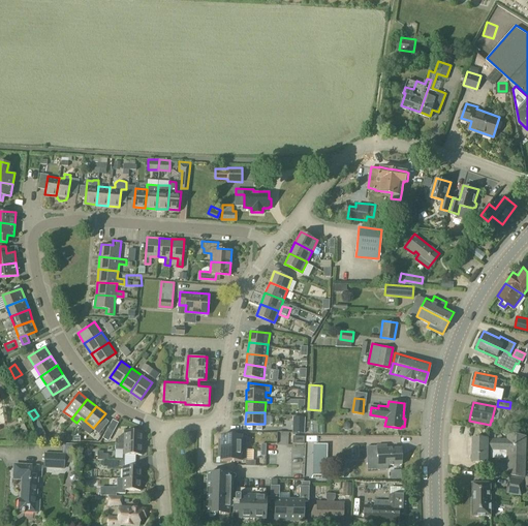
[(305,414),(293,414),(292,430),(304,431),(305,414)]
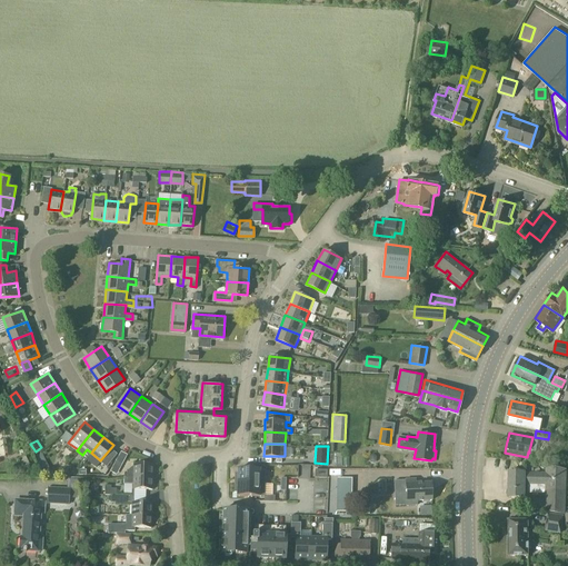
[(49,468),(56,466),(48,447),(41,450),(49,468)]
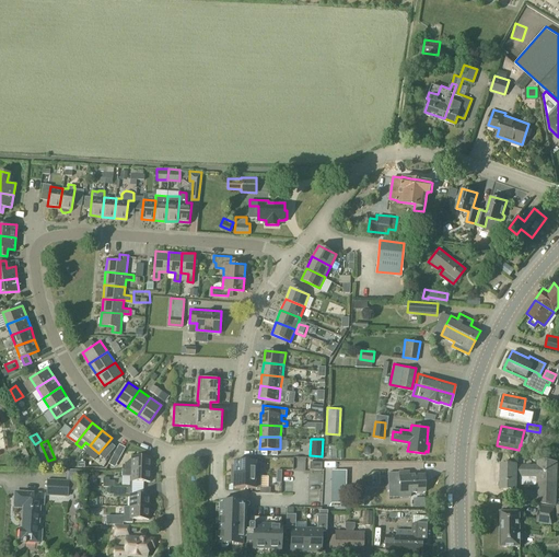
[(44,468),(60,468),(60,463),(48,463),(41,444),(35,449),(44,468)]
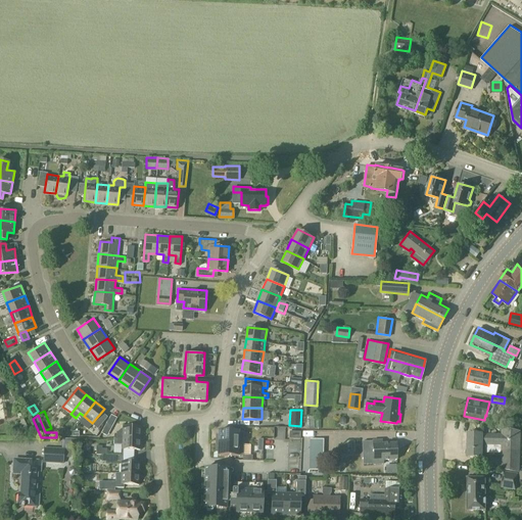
[(109,417),(106,422),(104,426),(110,429),(114,420),(109,417)]
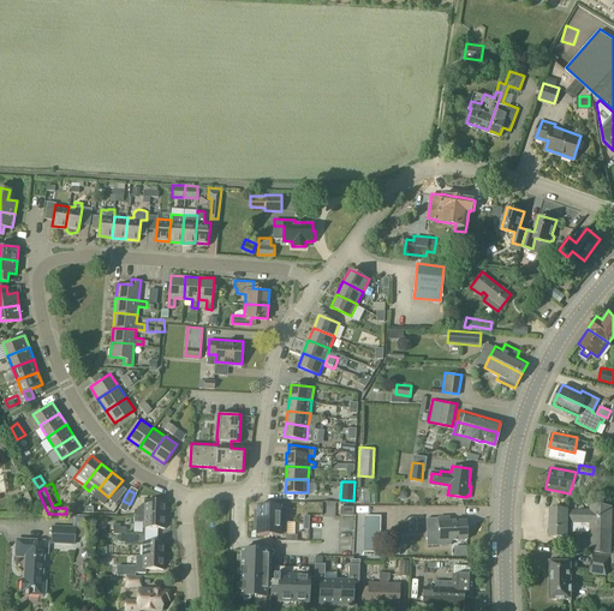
[(137,513),(166,514),(166,499),(144,499),(144,502),(143,502),(141,504),(141,505),(137,505),(137,513)]
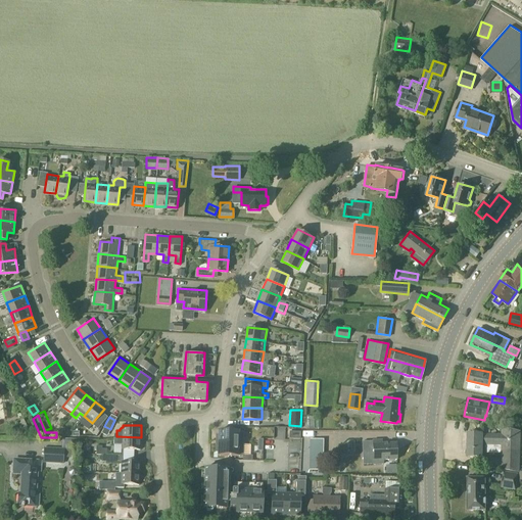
[(503,443),(503,450),(503,468),(520,471),(521,429),(503,426),(503,433),(482,433),(482,432),(469,432),(468,456),(482,456),(482,442),(503,443)]
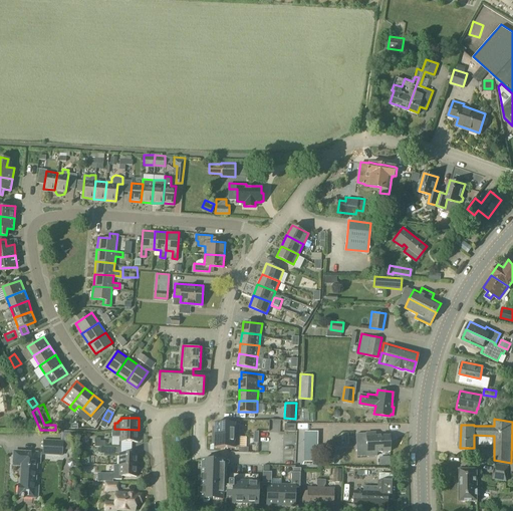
[(212,426),(212,434),(234,435),(235,423),(215,422),(215,426),(212,426)]
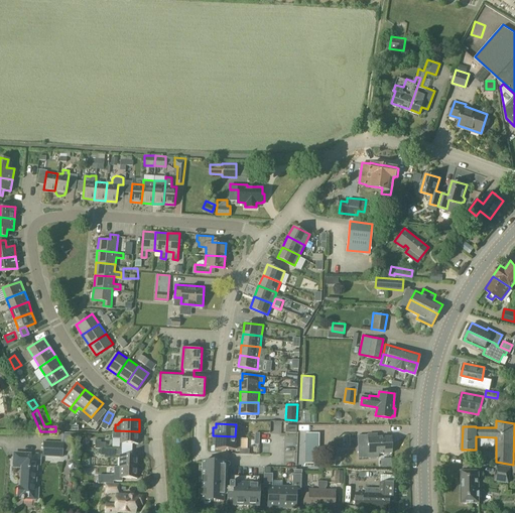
[(138,442),(139,431),(115,430),(113,430),(113,436),(120,437),(120,441),(138,442)]
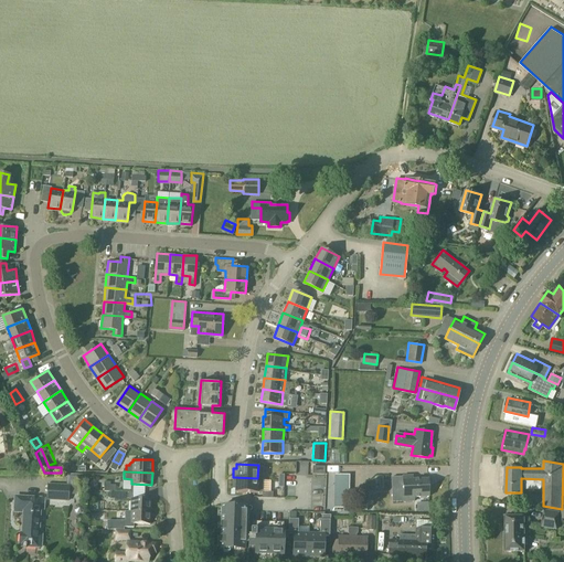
[(333,473),(333,507),(348,507),(348,474),(333,473)]
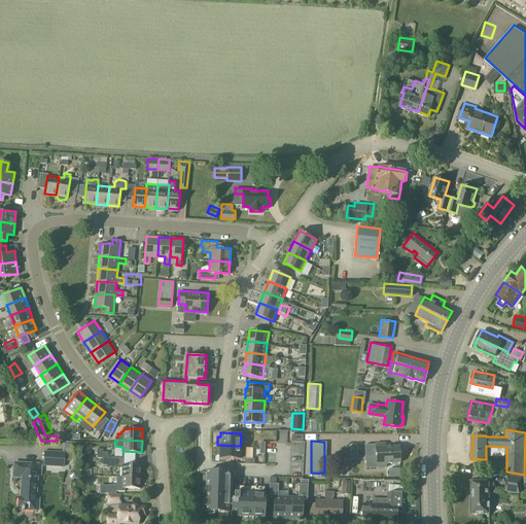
[(385,442),(376,443),(377,466),(386,465),(386,462),(400,461),(399,445),(385,446),(385,442)]
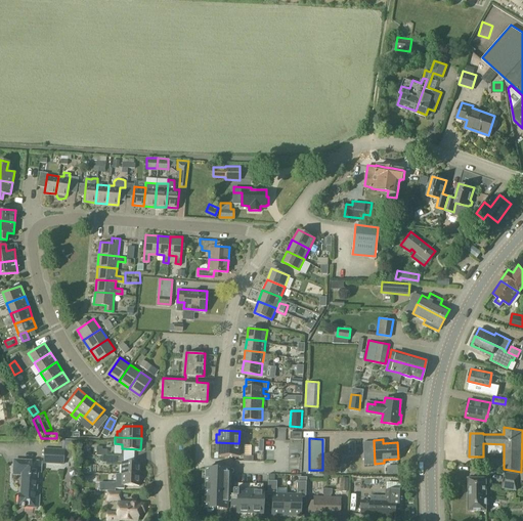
[(216,442),(216,451),(218,451),(218,454),(238,456),(238,443),(216,442)]
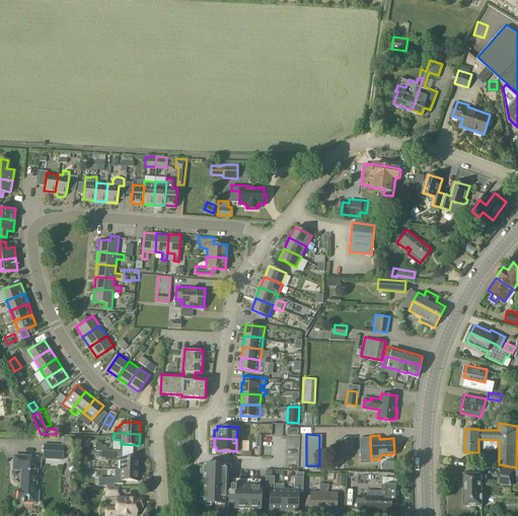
[(96,449),(101,449),(105,449),(106,443),(101,443),(101,441),(96,441),(96,449)]
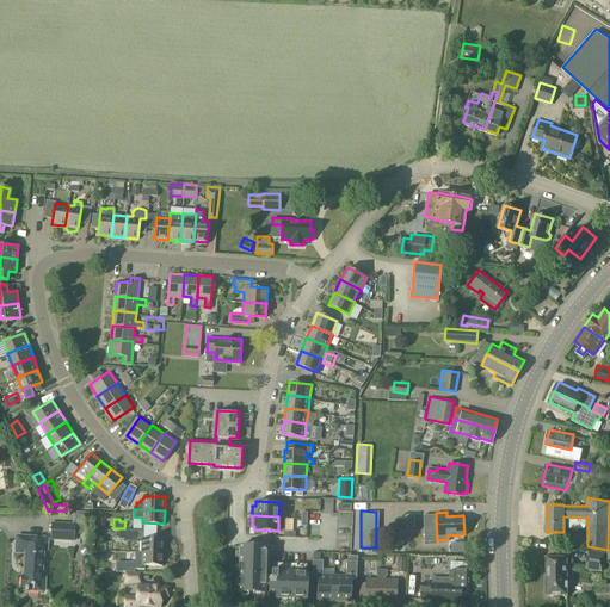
[(86,534),(86,524),(50,521),(49,539),(74,540),(74,534),(86,534)]
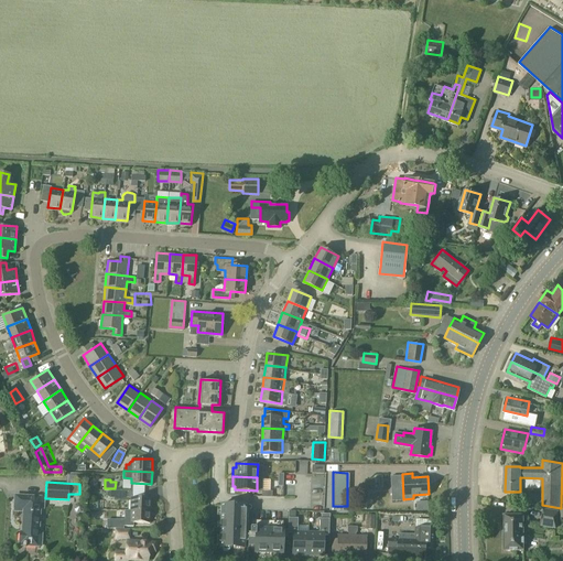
[(129,489),(115,488),(110,488),(109,496),(115,496),(115,497),(128,497),(129,489)]
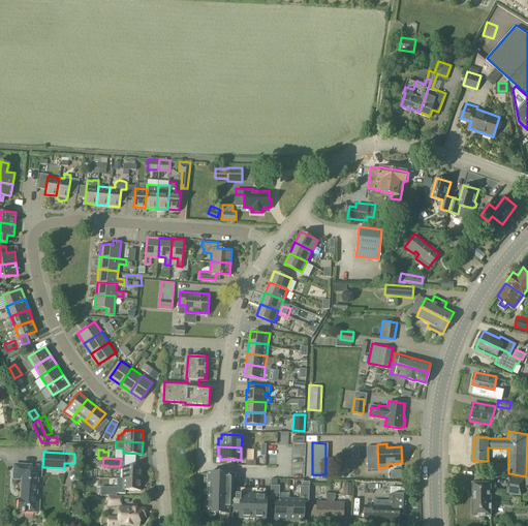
[(14,463),(13,476),(23,477),(22,498),(20,497),(19,506),(21,507),(21,509),(23,509),(22,512),(24,512),(24,509),(38,511),(39,499),(36,498),(37,474),(40,475),(41,465),(14,463)]
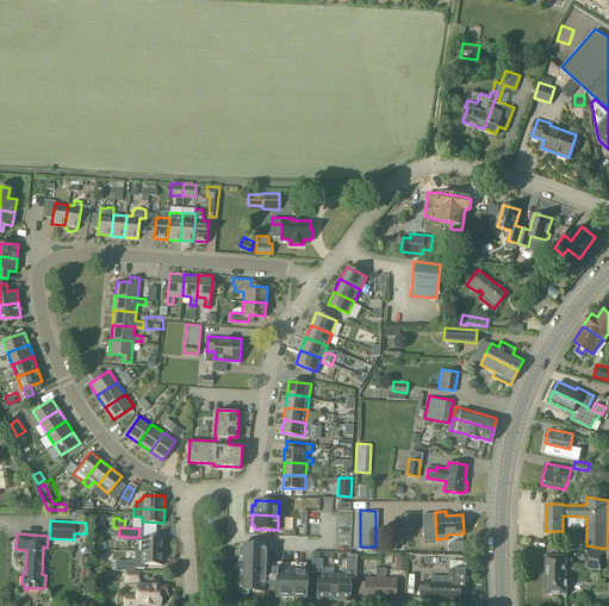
[(142,549),(163,550),(163,537),(142,536),(142,549)]
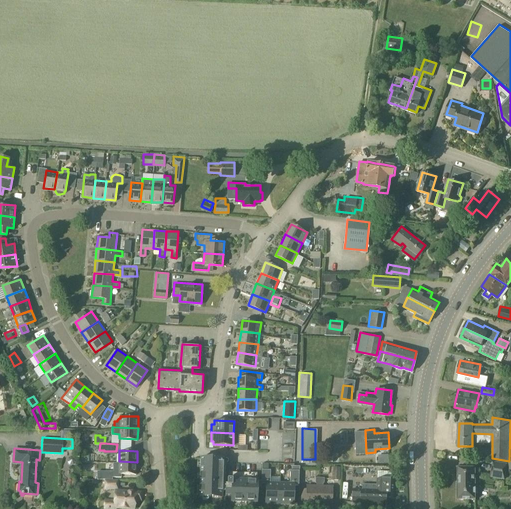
[(200,457),(199,496),(202,496),(202,498),(208,498),(208,496),(210,496),(222,496),(222,490),(223,460),(223,458),(200,457)]
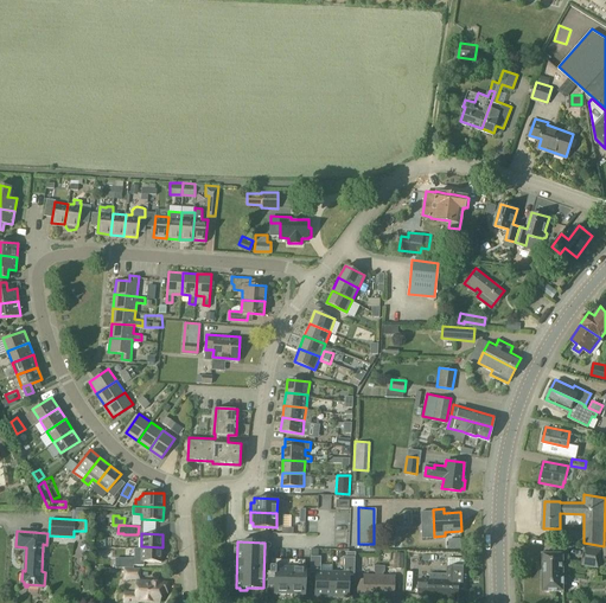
[(581,564),(599,568),(603,549),(585,545),(581,564)]
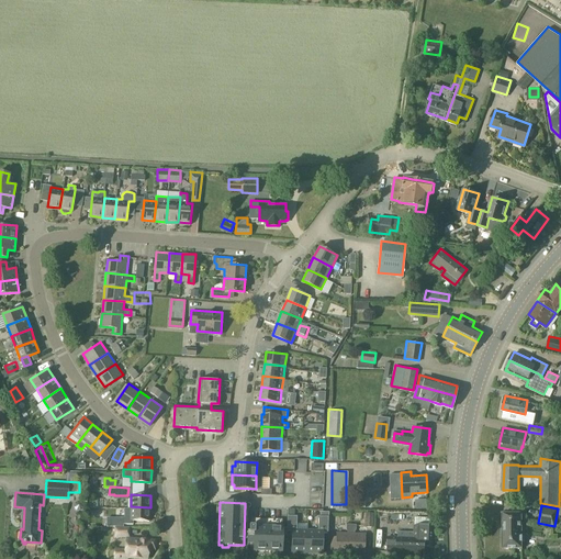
[(150,507),(131,506),(130,518),(149,520),(150,507)]
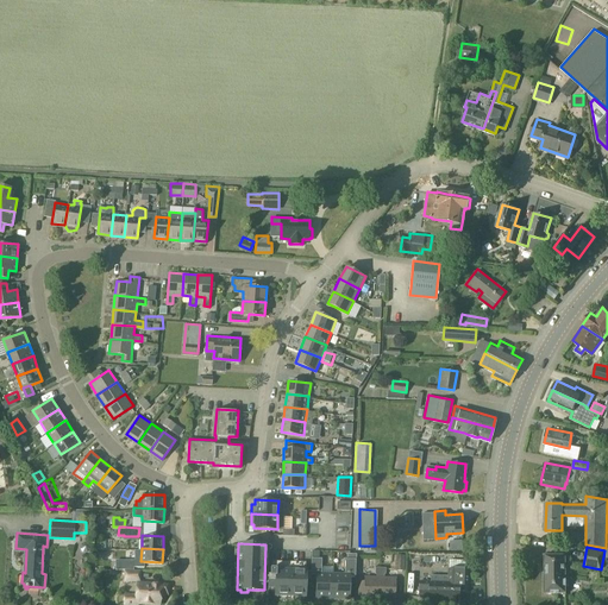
[(545,554),(545,562),(545,592),(566,592),(566,562),(566,554),(545,554)]
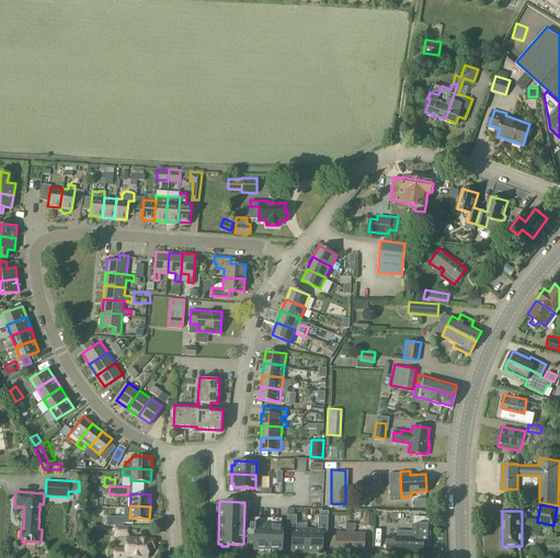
[(287,513),(286,528),(292,528),(292,550),(306,550),(307,527),(296,527),(297,513),(287,513)]
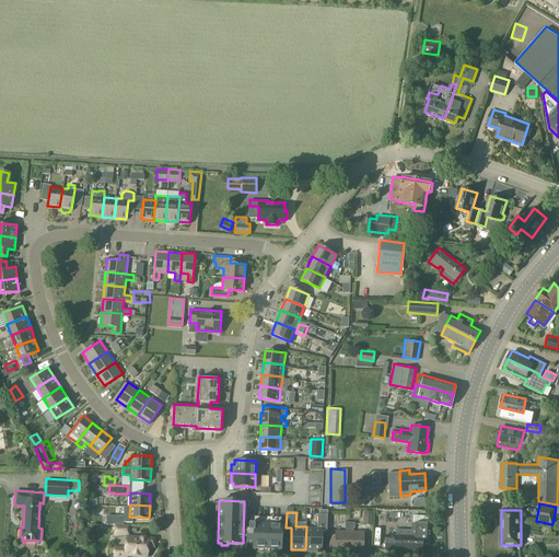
[(306,526),(305,549),(321,550),(322,529),(327,529),(327,513),(317,513),(317,528),(306,526)]
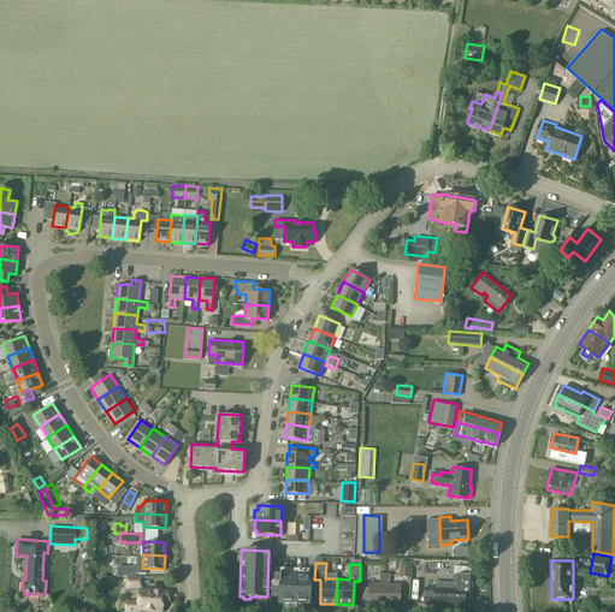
[(384,606),(385,572),(380,572),(380,578),(382,581),(382,582),(370,582),(368,605),(384,606)]
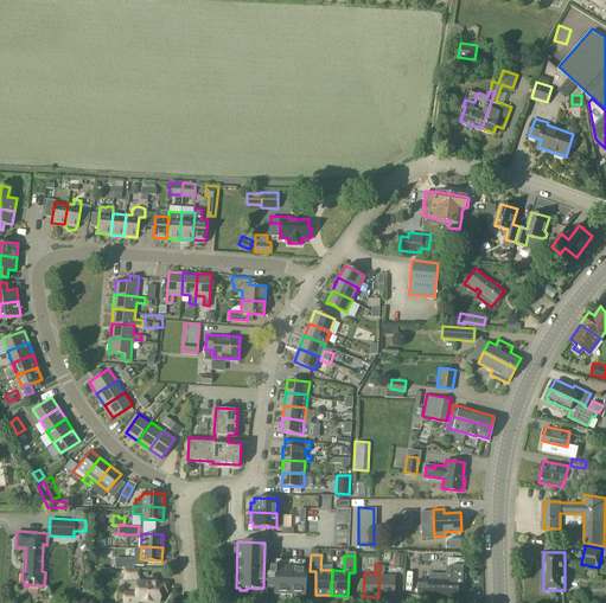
[(384,564),(380,564),(378,597),(394,597),(395,575),(383,575),(383,572),(384,570),(384,564)]
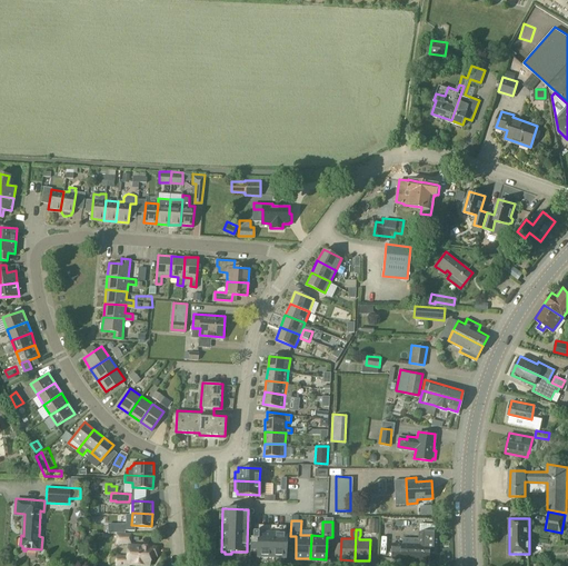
[(250,545),(250,549),(257,549),(257,557),(286,558),(286,533),(257,532),(252,532),(252,535),(250,535),(250,545)]
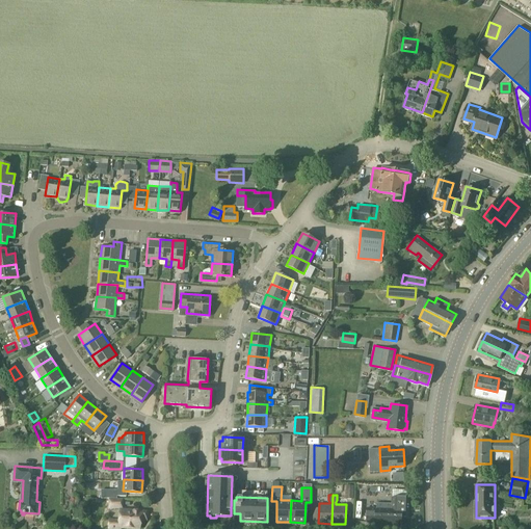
[(376,502),(376,507),(367,507),(366,521),(374,521),(374,525),(400,526),(400,517),(408,517),(409,497),(392,497),(392,503),(376,502)]
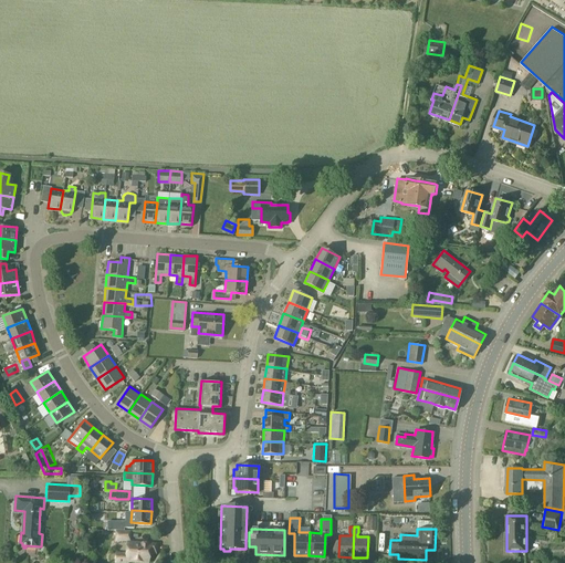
[(128,541),(127,552),(116,552),(116,561),(127,561),(127,559),(148,561),(149,551),(156,551),(157,543),(128,541)]
